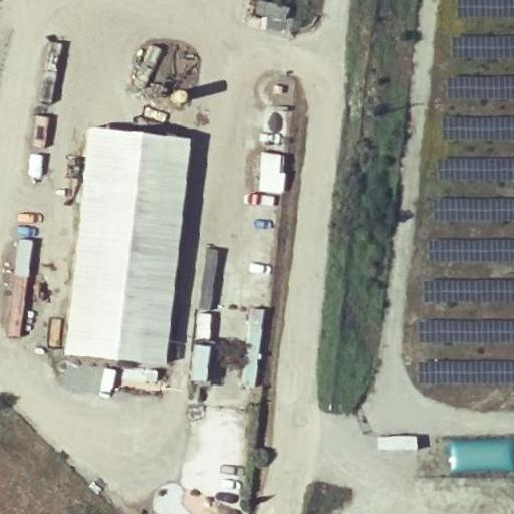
[(188,139),(87,129),(63,354),(164,364),(188,139)]
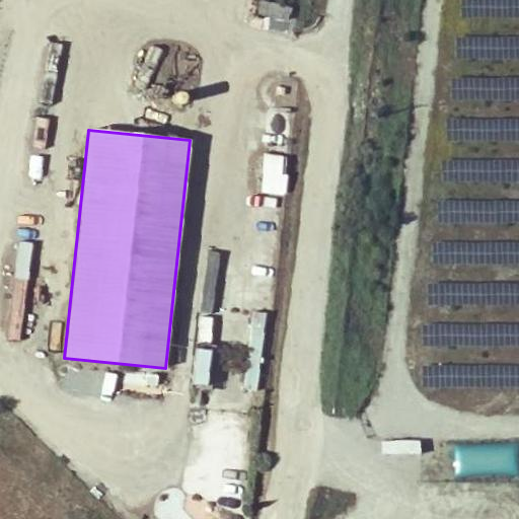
[(264,152),(261,193),(284,194),(287,154),(264,152)]
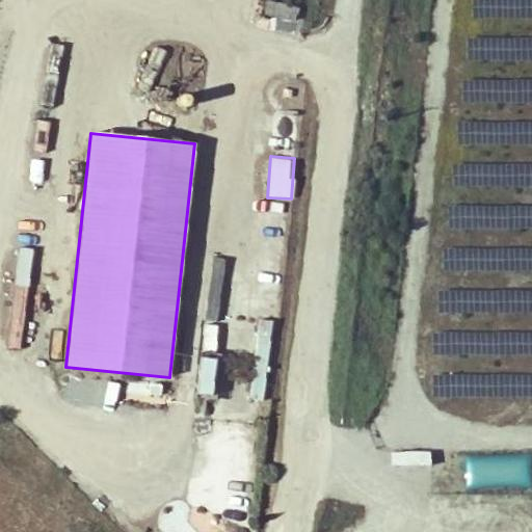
[(441,531),(531,531),(531,511),(442,511),(441,531)]
